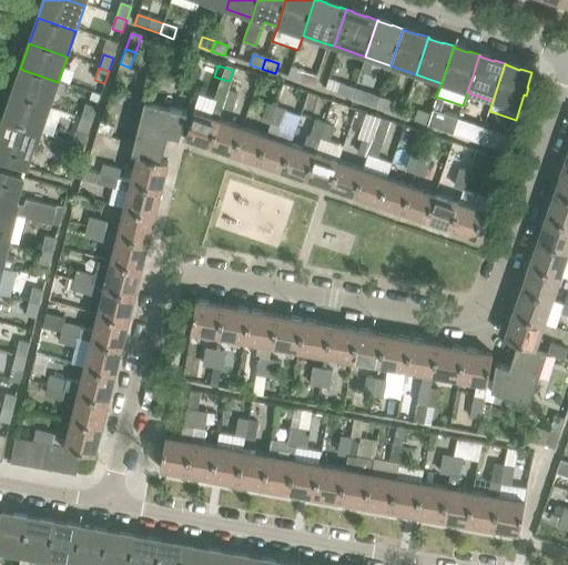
[(291,68),(287,78),(301,82),(304,72),(291,68)]
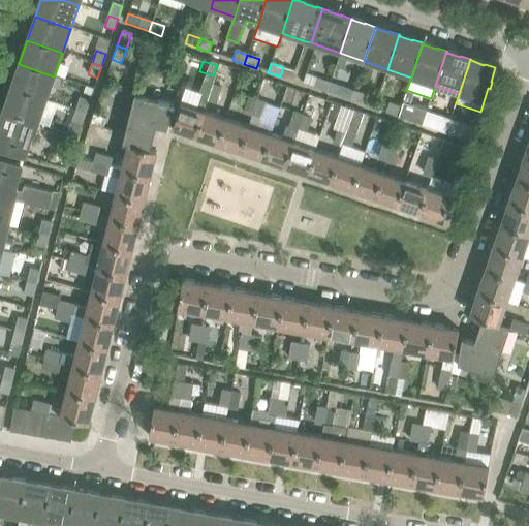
[(19,64),(10,89),(47,100),(51,87),(59,90),(62,80),(54,76),(19,64)]
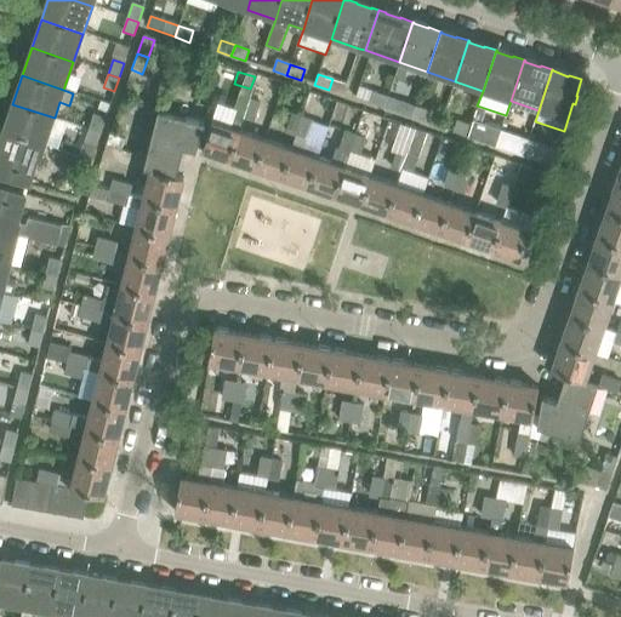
[(263,93),(252,90),(249,101),(243,118),(254,121),(263,93)]
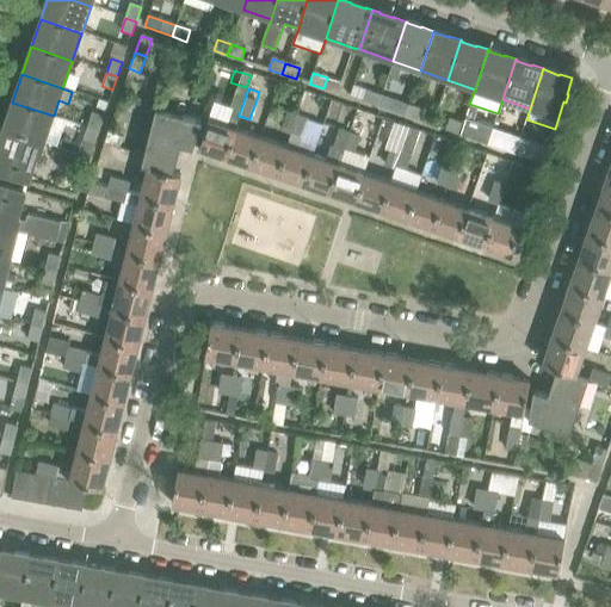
[(366,91),(363,101),(376,106),(377,106),(380,98),(381,95),(366,91)]
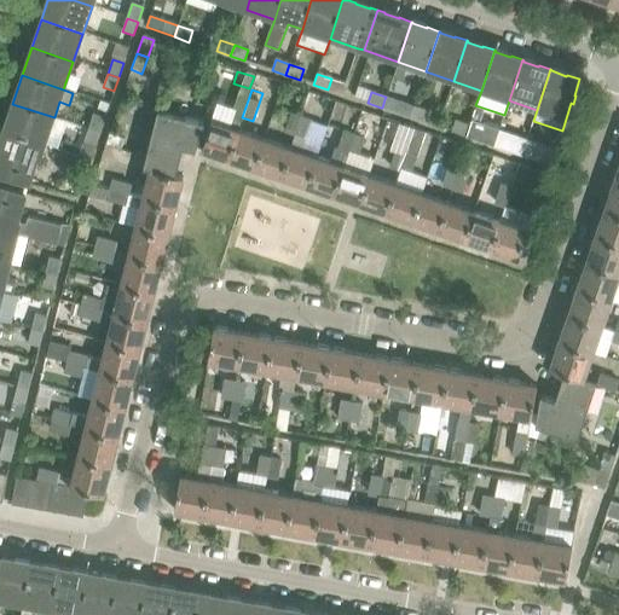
[(210,122),(201,150),(227,160),(237,131),(242,117),(248,100),(237,97),(232,110),(226,127),(210,122)]
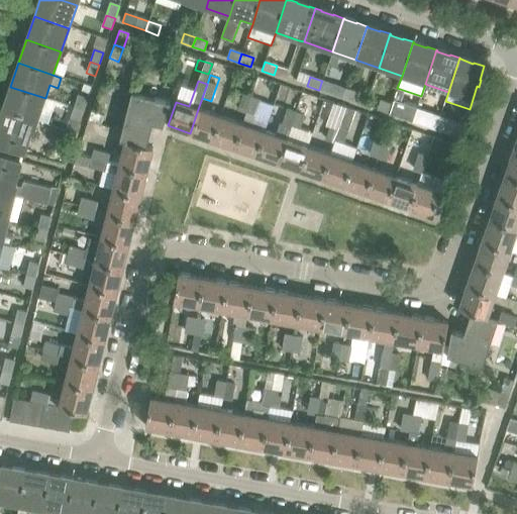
[(333,85),(330,94),(342,98),(345,89),(333,85)]
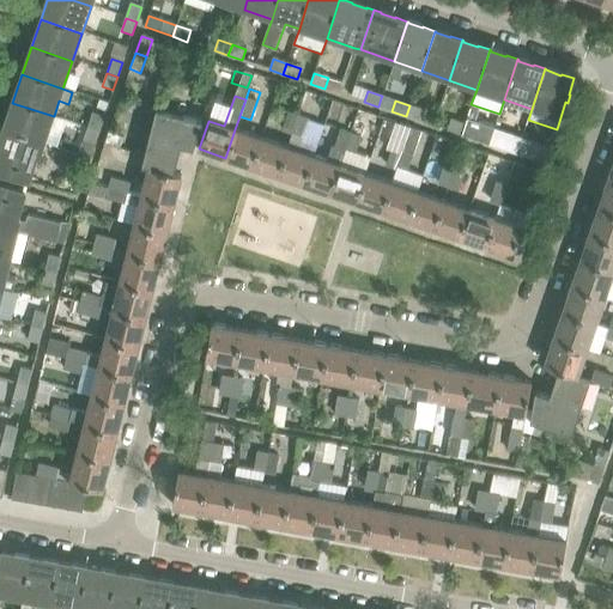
[(99,102),(97,109),(105,113),(108,104),(99,102)]
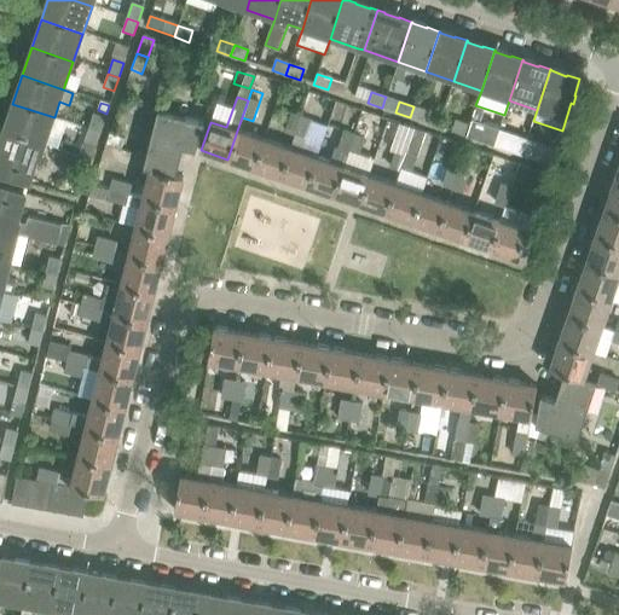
[(12,104),(3,132),(45,146),(55,117),(12,104)]
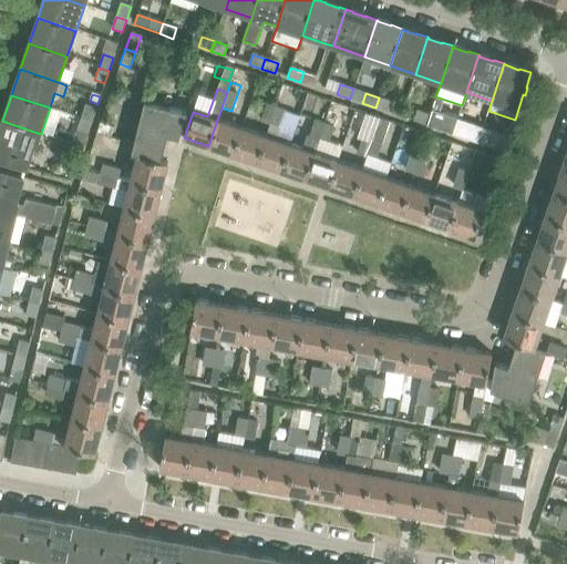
[(391,102),(379,98),(375,108),(388,112),(391,102)]
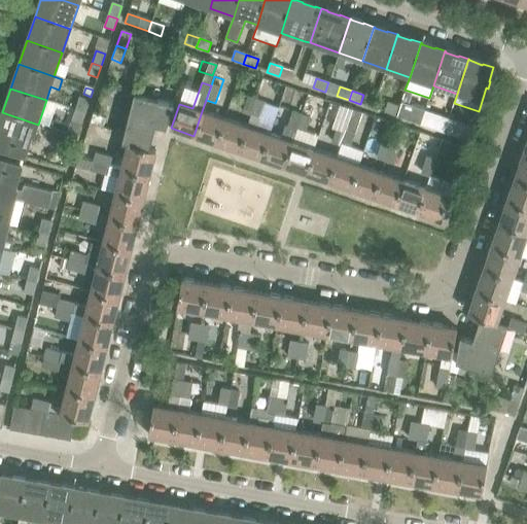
[(121,143),(127,144),(149,150),(155,127),(165,129),(164,130),(166,130),(166,127),(172,104),(134,95),(121,143)]
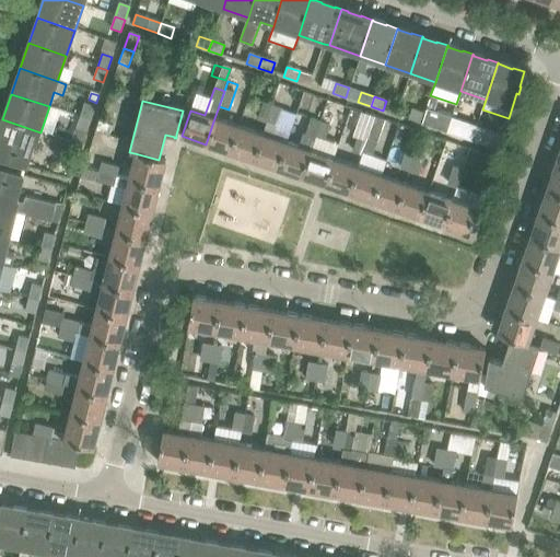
[(84,104),(80,117),(90,120),(94,107),(84,104)]
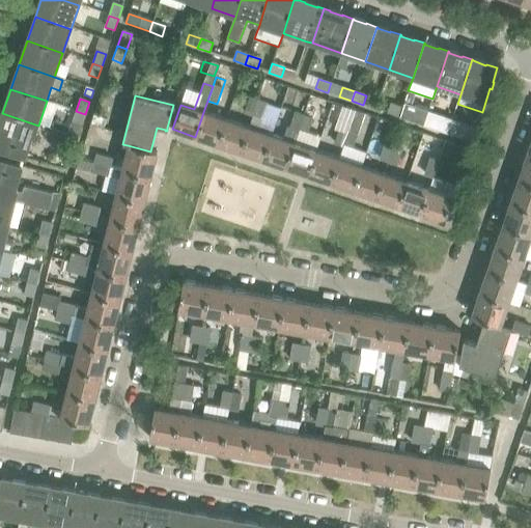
[(244,113),(253,116),(258,102),(249,99),(244,113)]
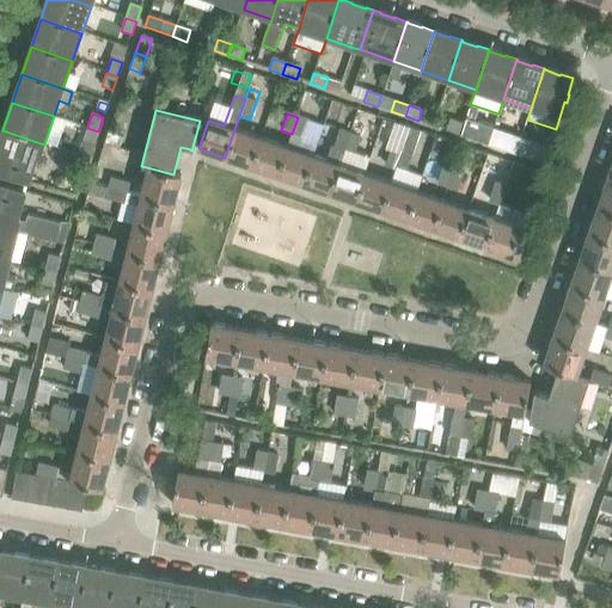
[(298,117),(292,134),(303,137),(308,121),(298,117)]
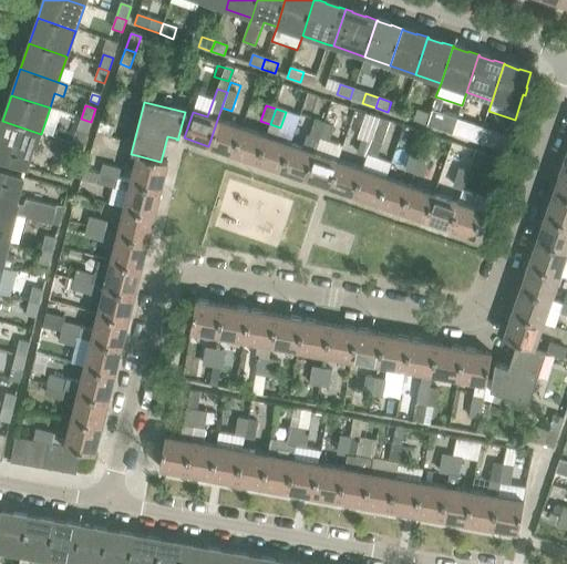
[(413,121),(426,125),(430,115),(418,111),(413,121)]
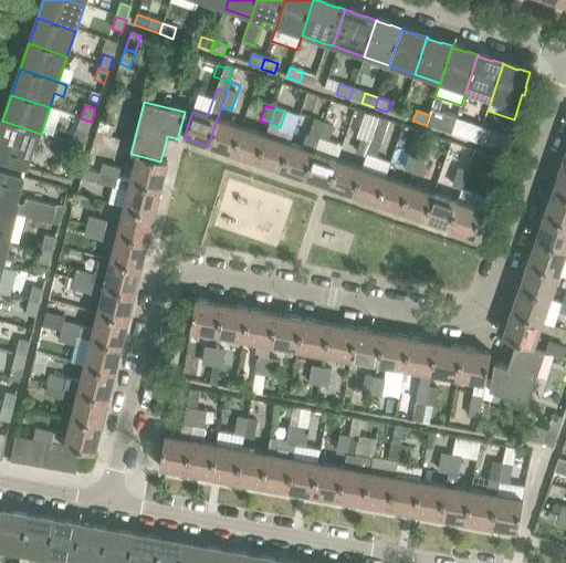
[(442,120),(429,115),(426,125),(439,129),(442,120)]
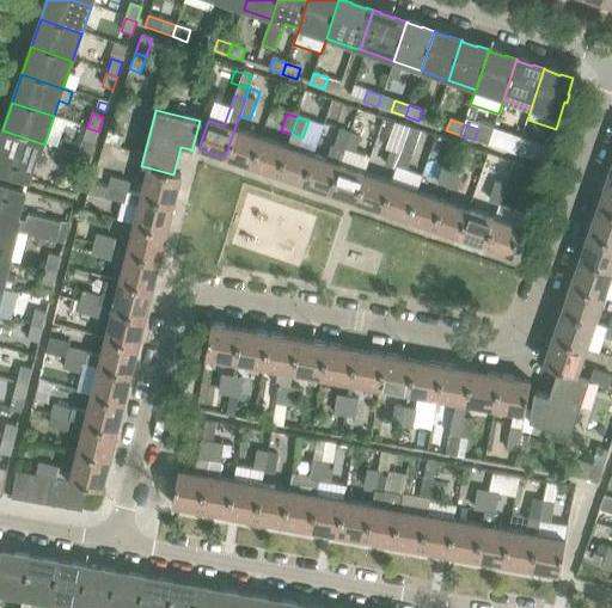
[(87,128),(78,155),(89,159),(98,131),(87,128)]
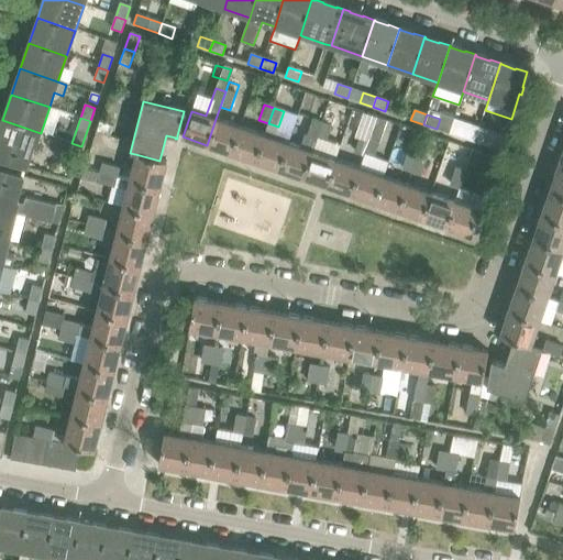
[(449,133),(474,142),(479,127),(454,118),(449,133)]
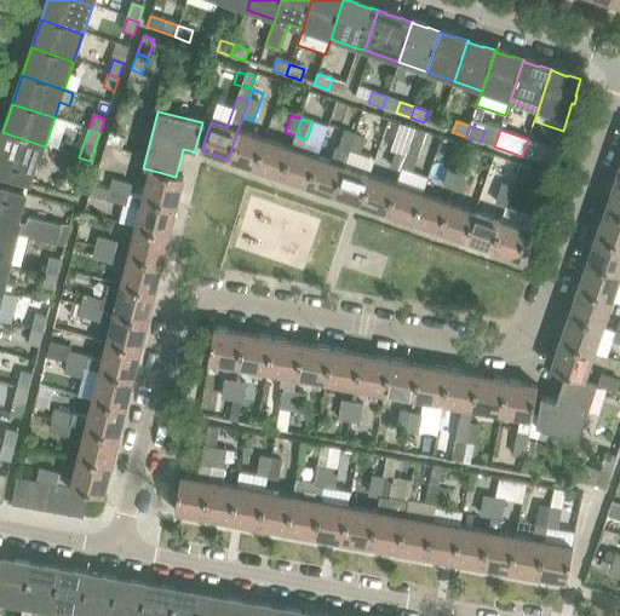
[(228,160),(254,170),(264,140),(237,131),(228,160)]
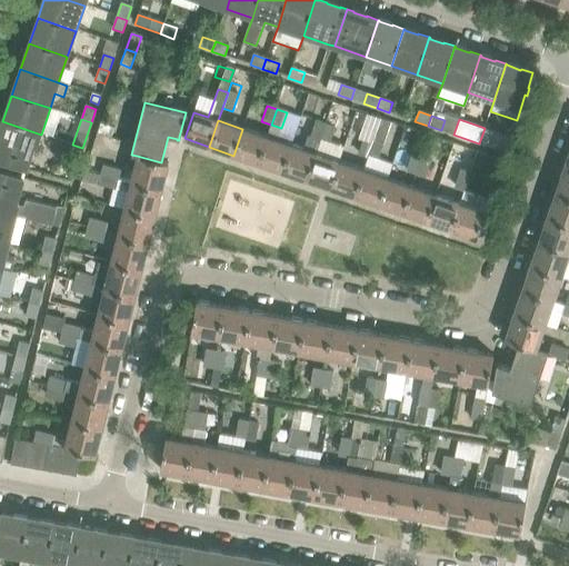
[(0,131),(2,132),(0,140),(0,161),(26,169),(33,144),(37,146),(41,135),(2,121),(0,128),(0,131)]
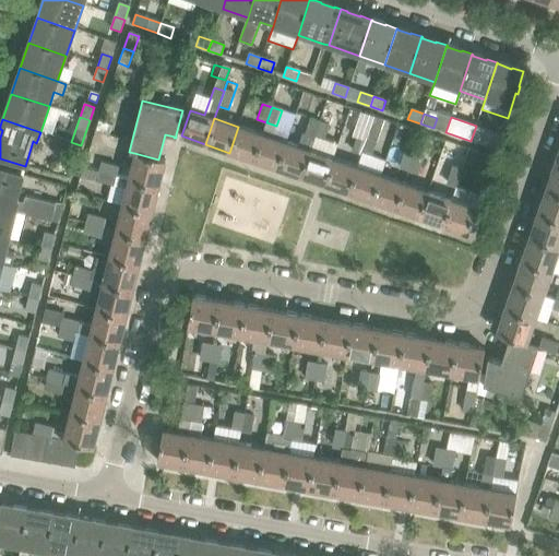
[(300,177),(309,151),(313,139),(319,123),(309,120),(304,135),(301,134),(297,146),(286,143),(277,168),(300,177)]
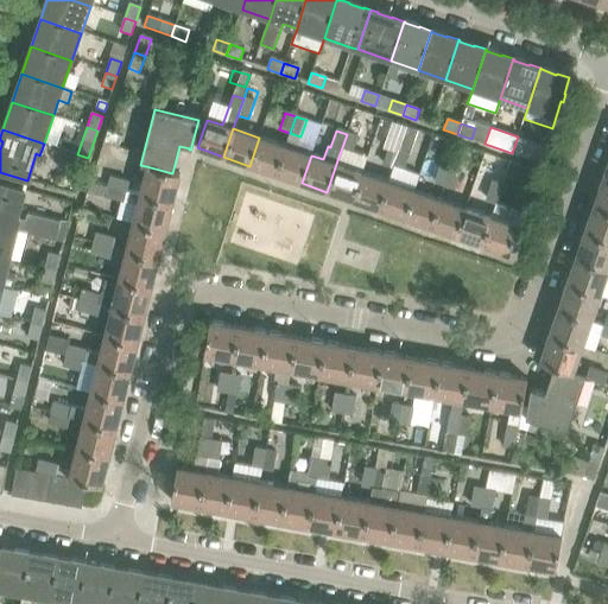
[(107,132),(103,142),(120,147),(124,137),(107,132)]
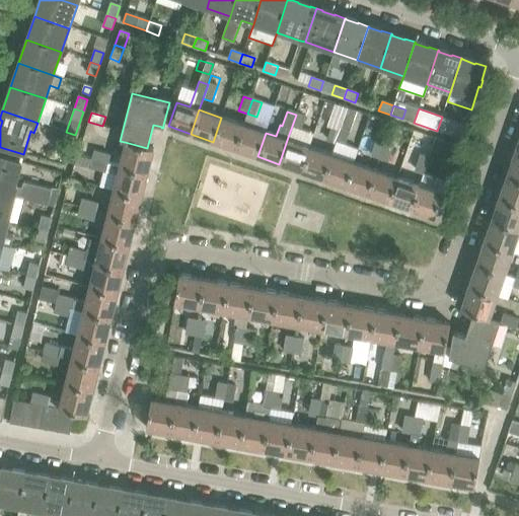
[(305,118),(296,115),(291,129),(300,132),(305,118)]
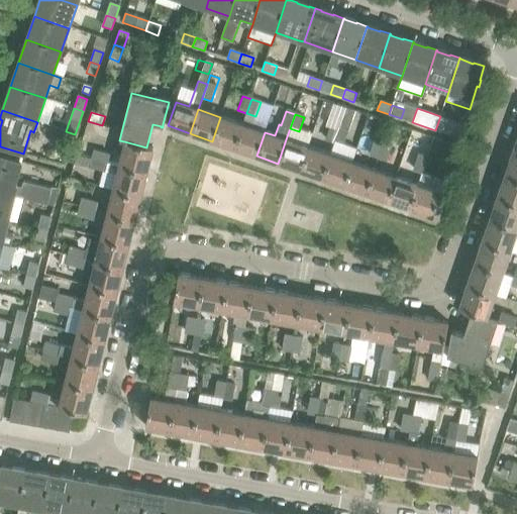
[(440,116),(435,130),(459,138),(463,123),(440,116)]
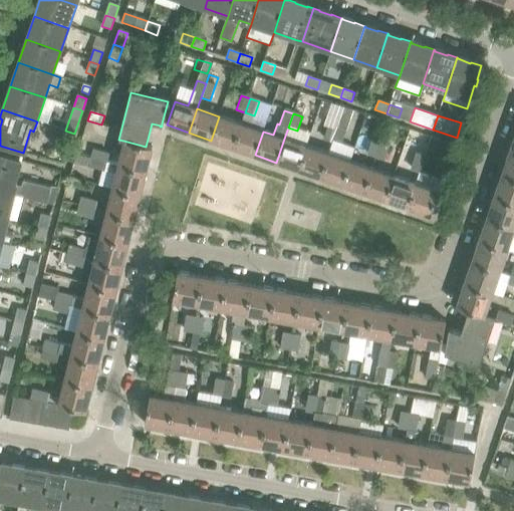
[(211,141),(233,148),(241,123),(219,116),(211,141)]
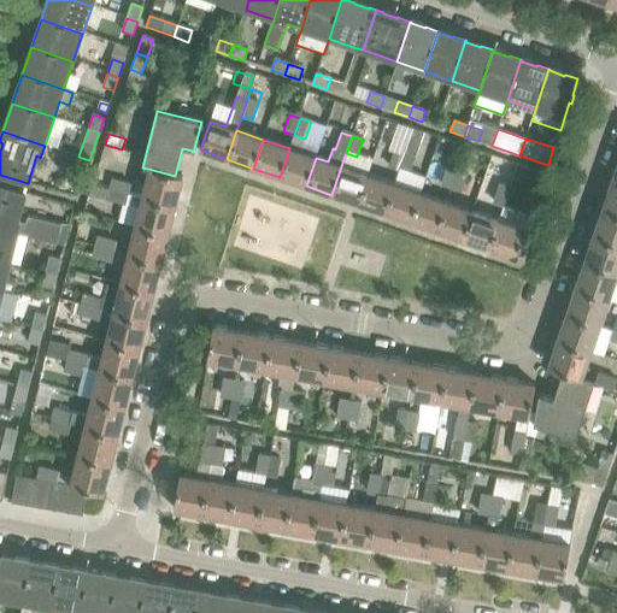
[(306,186),(316,158),(289,148),(280,177),(306,186)]
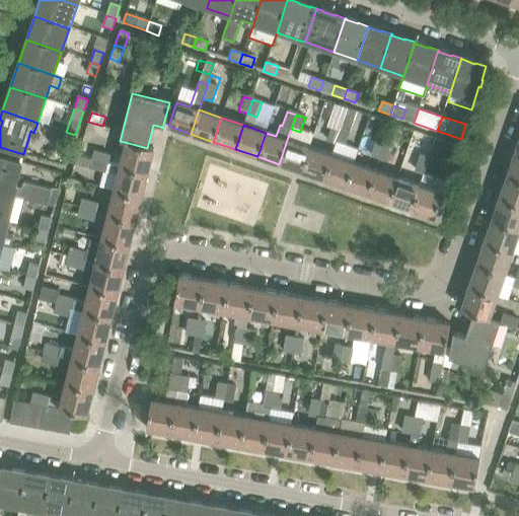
[(326,141),(336,144),(341,130),(331,126),(326,141)]
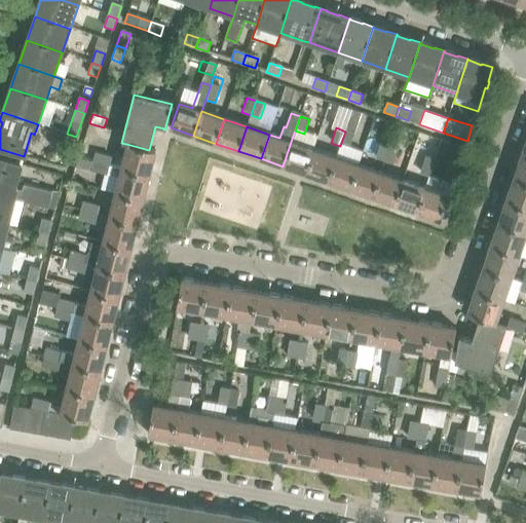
[(345,132),(340,146),(349,149),(354,135),(345,132)]
